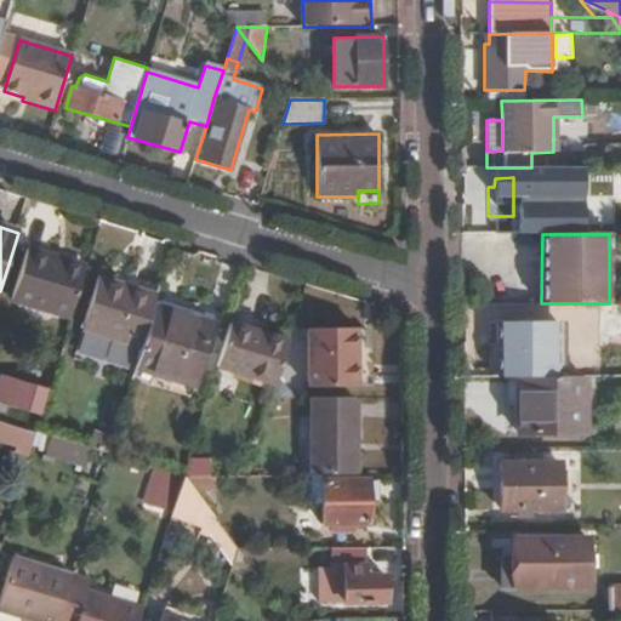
[(72,318),(89,266),(27,249),(11,300),(72,318)]
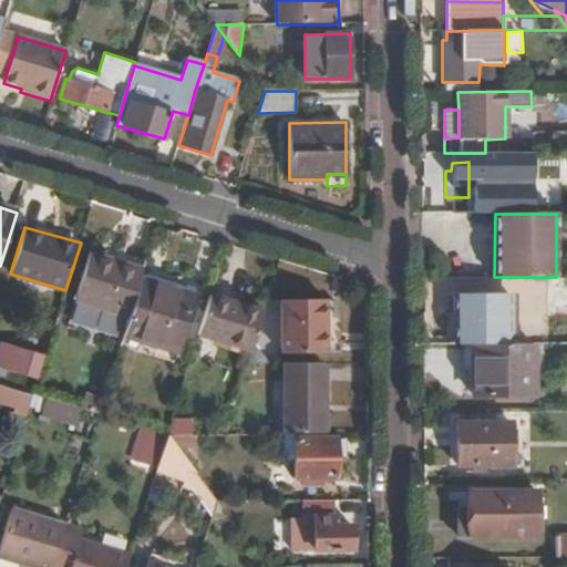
[(140,279),(144,268),(90,253),(74,301),(129,318),(140,279)]
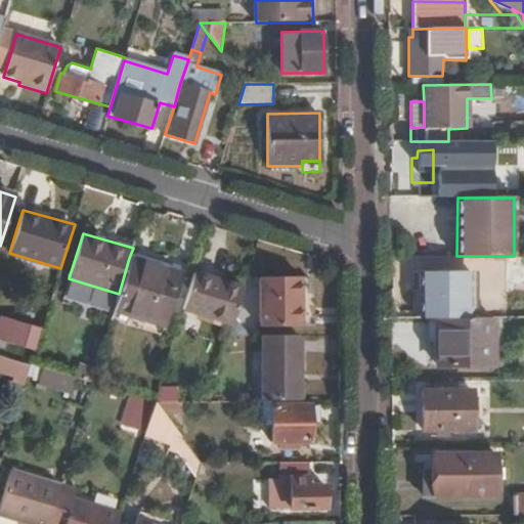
[(179,274),(129,258),(119,294),(114,311),(163,326),(179,274)]
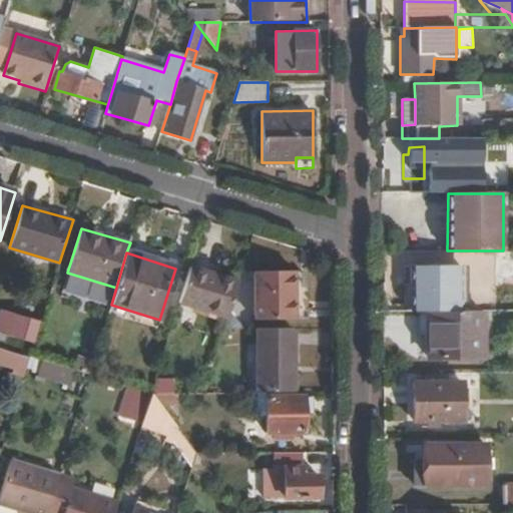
[(409,267),(409,312),(426,312),(460,312),(460,266),(409,267)]
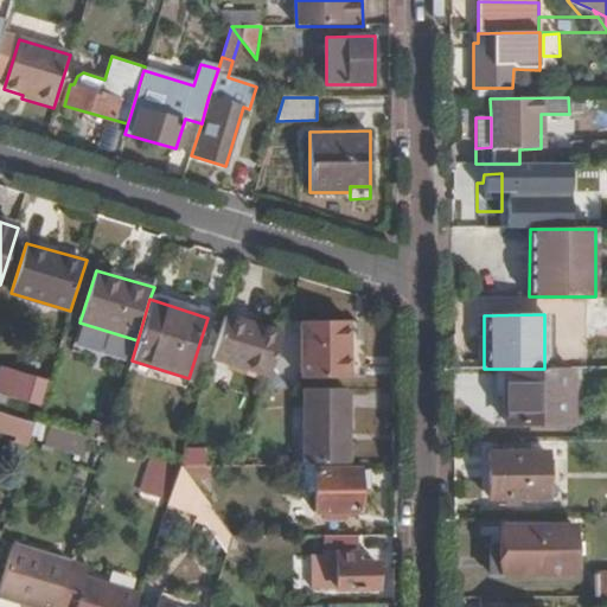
[(282,333),(224,315),(211,359),(269,377),(282,333)]
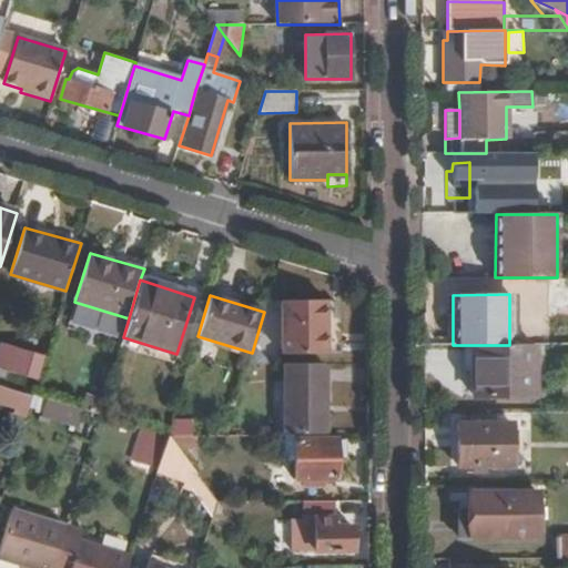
[(327,301),(281,302),(282,355),(327,354),(327,301)]
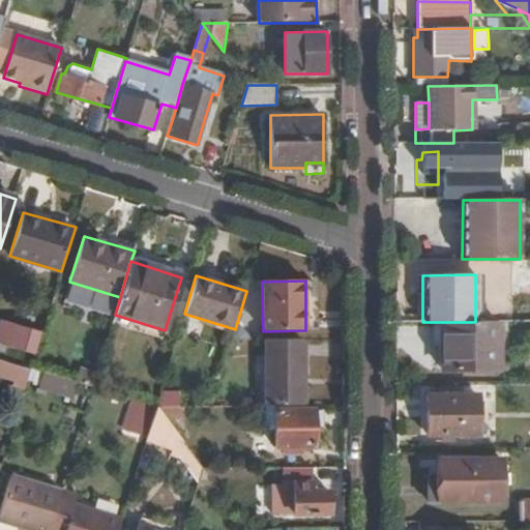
[(305,281),(305,330),(319,330),(318,281),(305,281)]
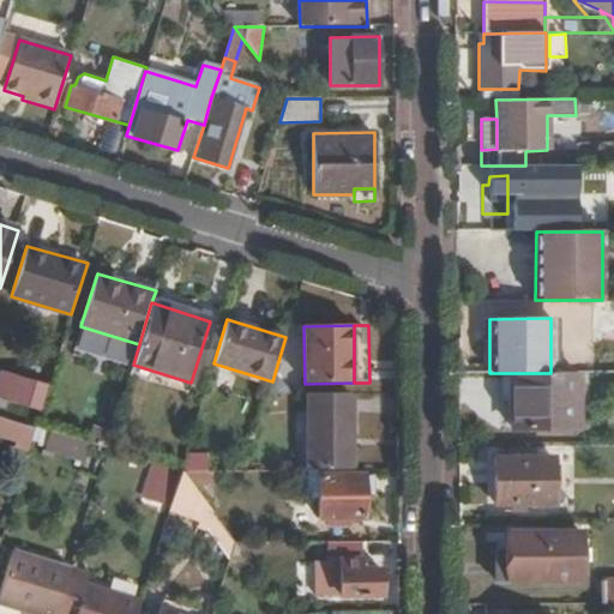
[(0,397),(38,411),(46,385),(2,371),(0,378),(0,397)]
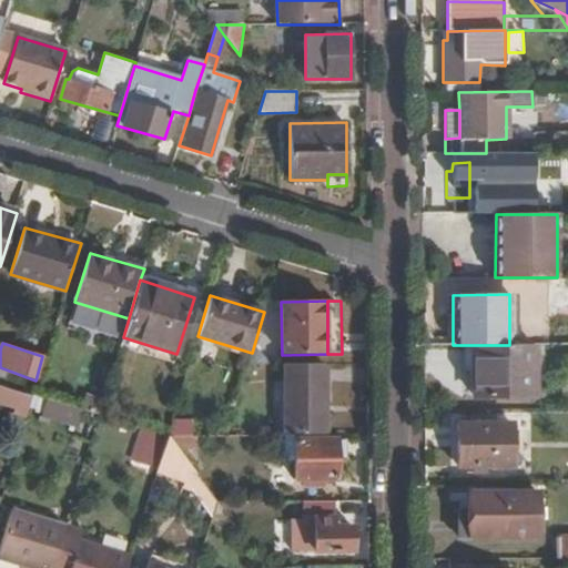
[(534,397),(534,345),(509,345),(472,345),(472,397),(534,397)]
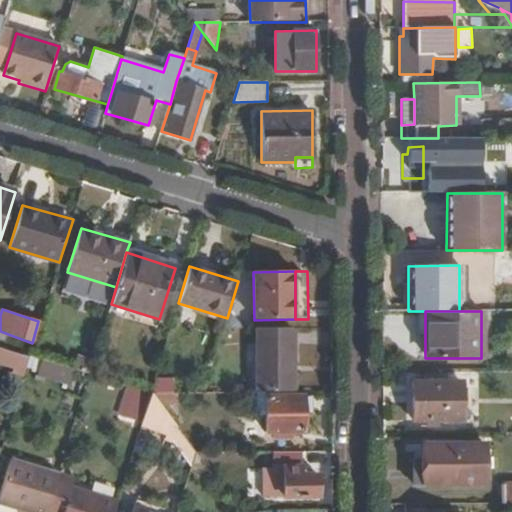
[(295,392),(294,328),(256,329),(257,392),(265,392),(295,392)]
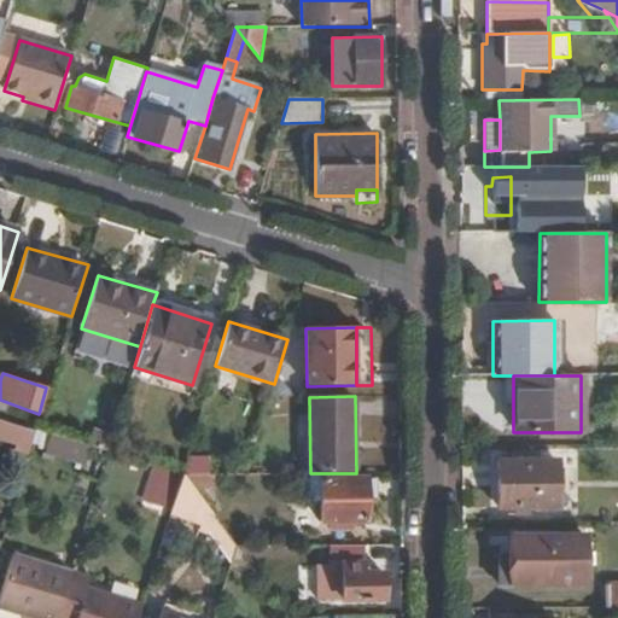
[(0,437),(19,443),(24,430),(0,421),(0,437)]
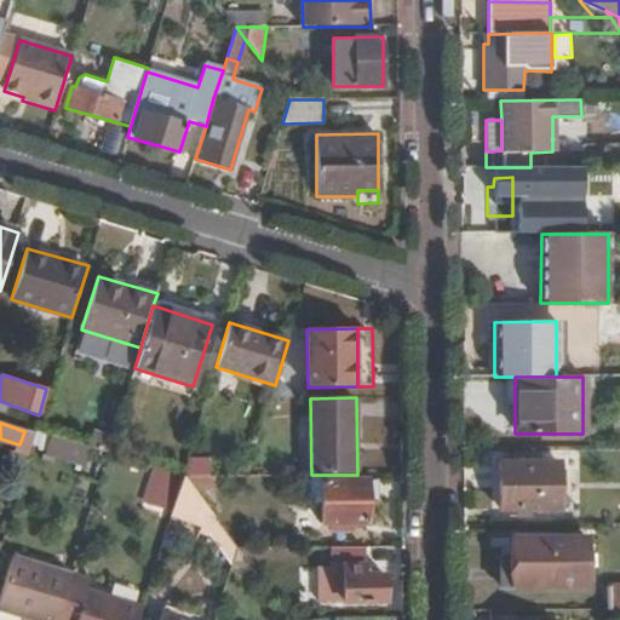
[(90,447),(51,435),(45,454),(84,466),(90,447)]
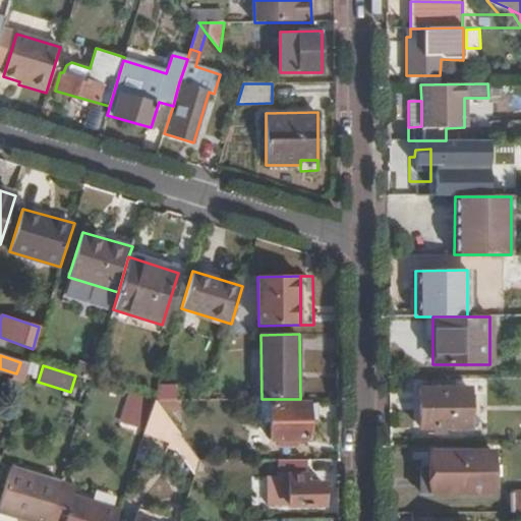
[(469,427),(468,388),(418,389),(419,428),(469,427)]
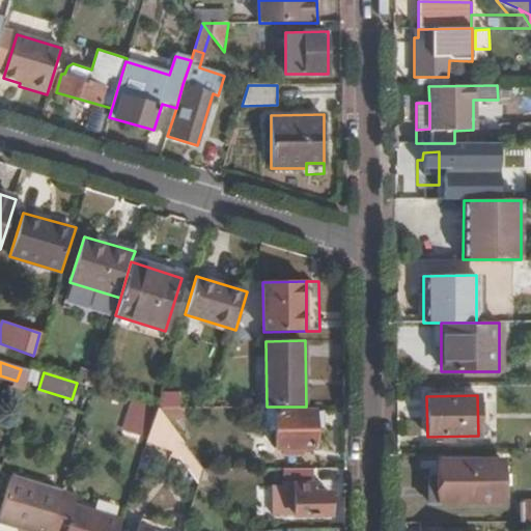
[(157,408),(135,400),(126,429),(147,436),(157,408)]
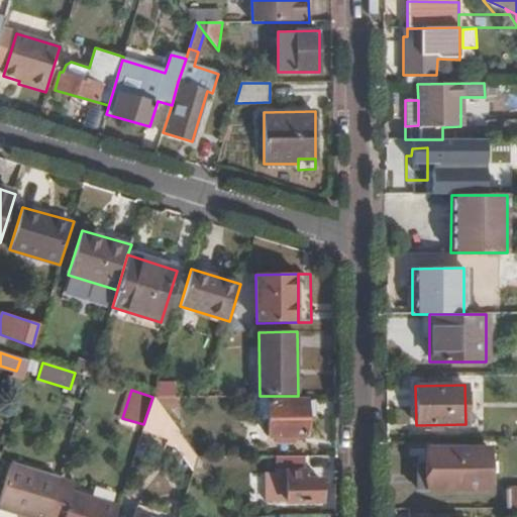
[(260,396),(252,396),(251,416),(269,416),(268,402),(268,396),(260,396)]
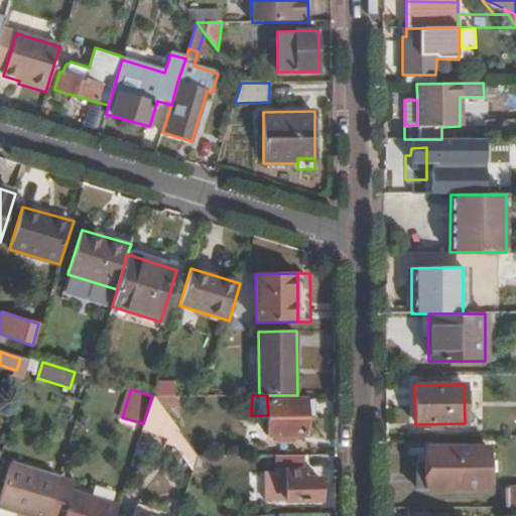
[(143,423),(142,427),(166,437),(166,440),(182,448),(185,440),(153,397),(152,396),(143,423)]
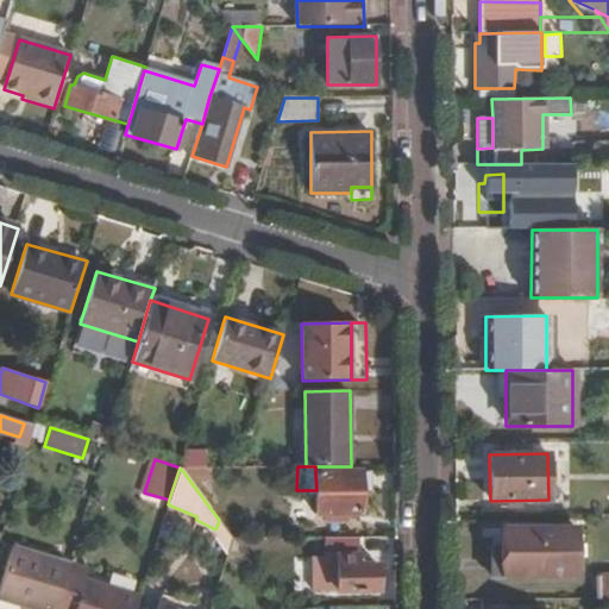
[(315,473),(316,490),(316,515),(362,515),(362,490),(372,490),(371,472),(315,473)]
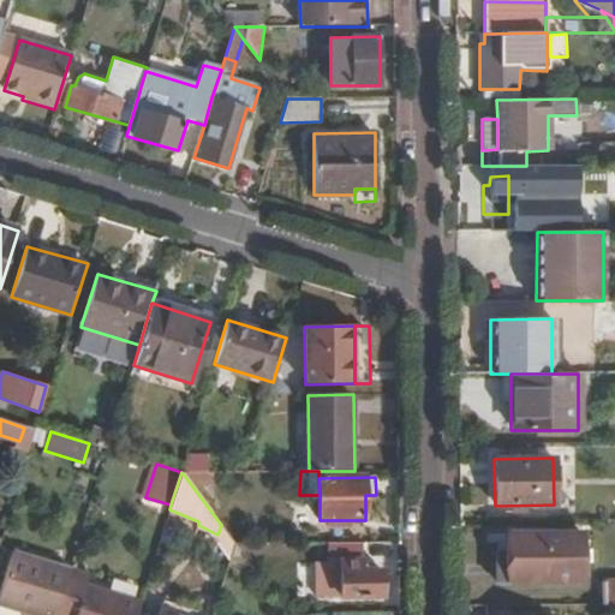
[(495,583),(580,583),(580,532),(508,532),(508,551),(495,551),(495,583)]
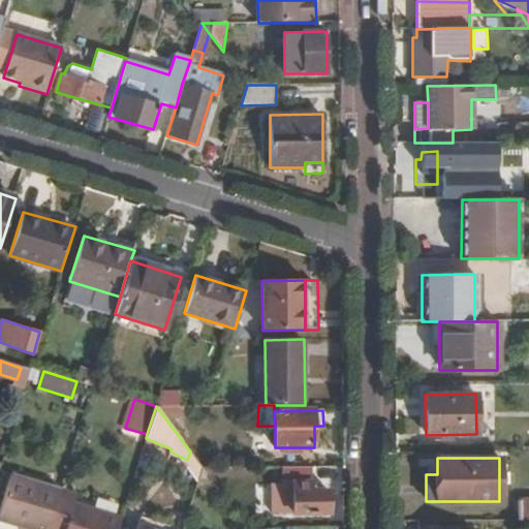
[(310,467),(280,467),(281,497),(292,497),(292,515),(330,515),(330,491),(311,491),(310,467)]
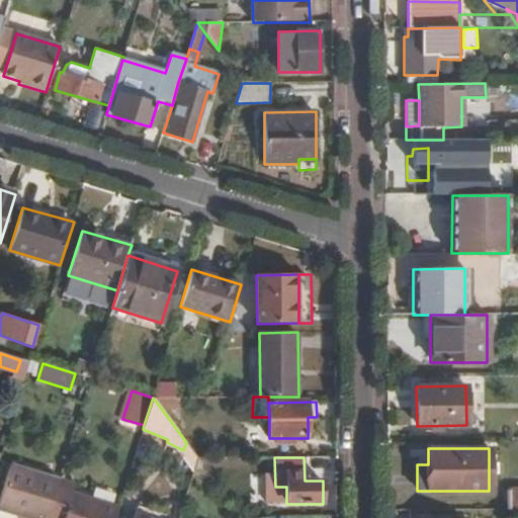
[(0,503),(0,510),(25,517),(47,517),(48,515),(59,480),(13,465),(0,503)]
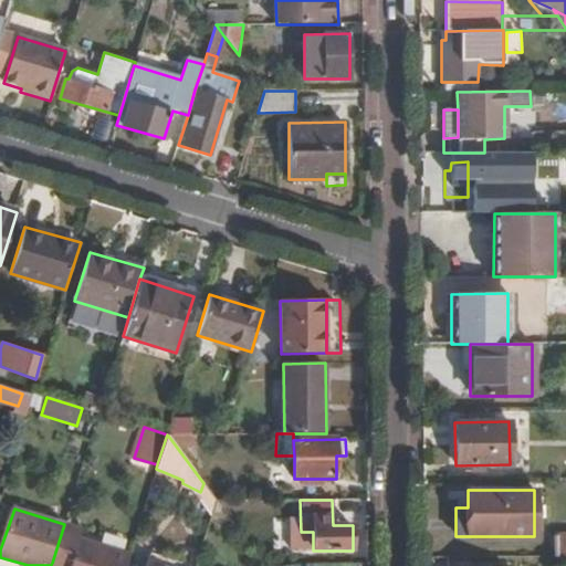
[(83,528),(64,523),(64,524),(52,563),(61,565),(126,565),(130,554),(81,538),(83,528)]
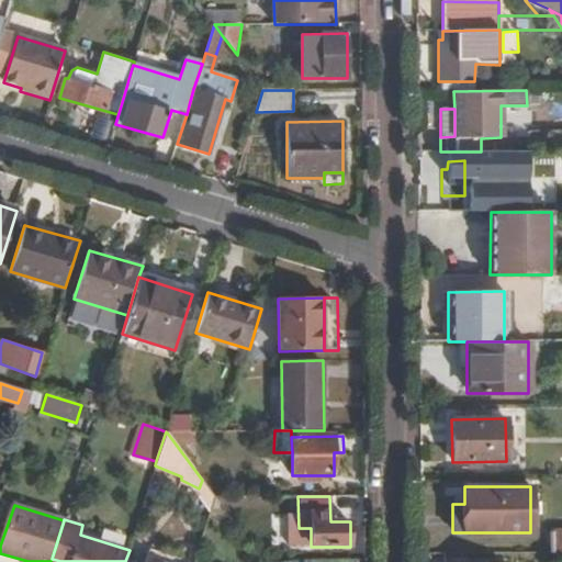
[(561,528),(552,529),(552,554),(561,553),(561,528)]
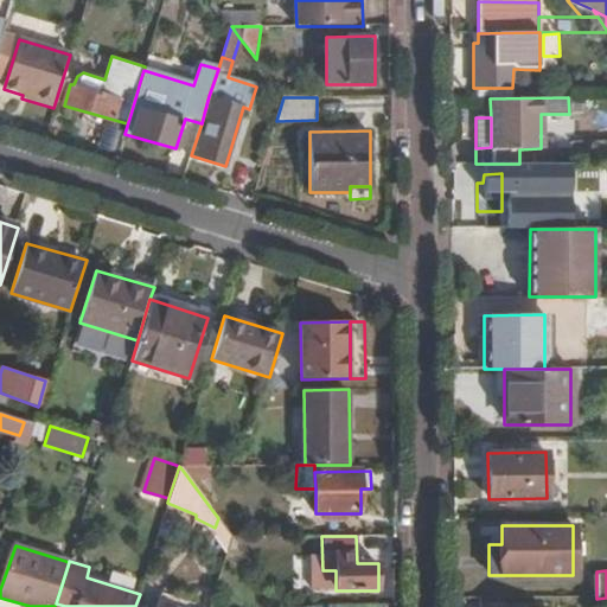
[(202,606),(160,594),(155,606),(202,606)]
